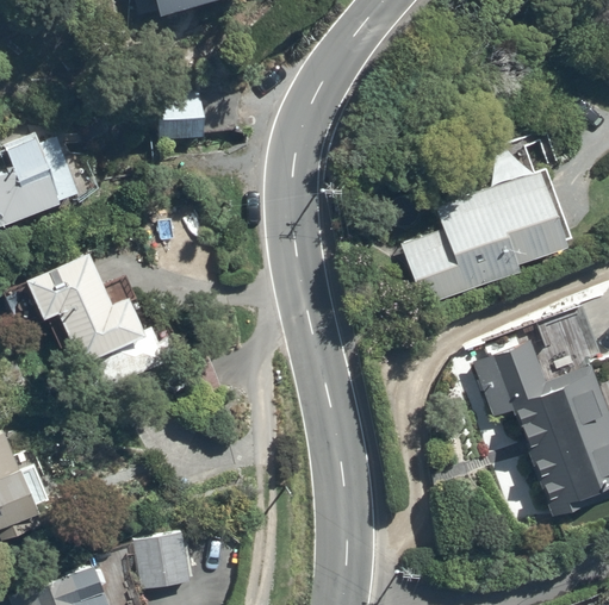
[(134,0),(138,16),(156,11),(159,19),(240,0),(134,0)]
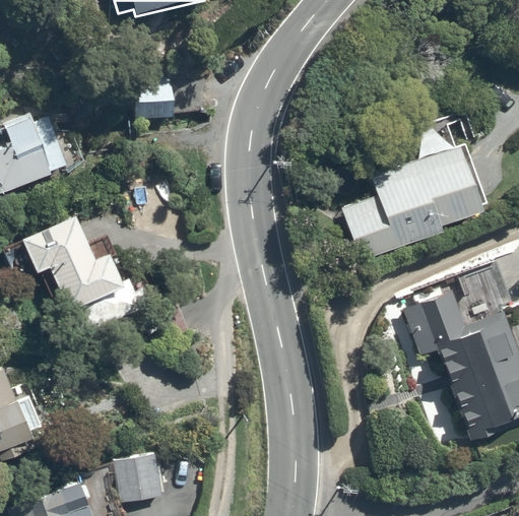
[(173,116),(171,75),(129,77),(130,98),(136,98),(137,118),(173,116)]
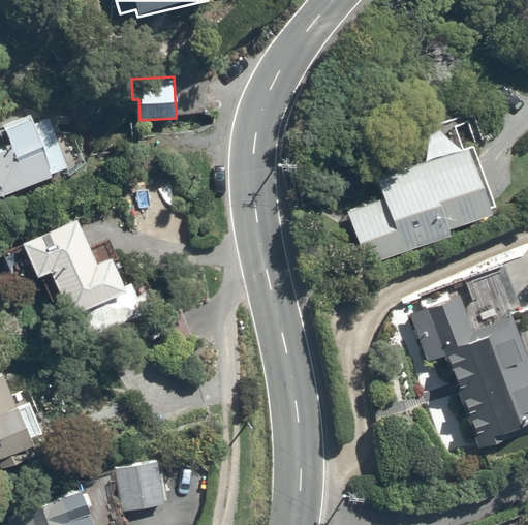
[(483,134),(473,110),(418,128),(430,160),(377,179),(383,196),(347,210),(367,265),(447,236),(445,229),(487,215),(485,210),(494,207),(472,146),(463,149),(456,125),(467,121),(473,139),(483,134)]
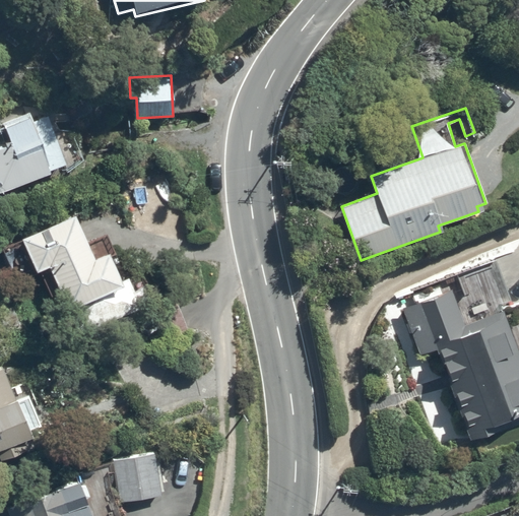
[(0,141),(0,193),(50,176),(49,172),(67,165),(49,115),(33,121),(29,113),(3,122),(10,142),(4,144),(6,148),(3,149),(0,141)]
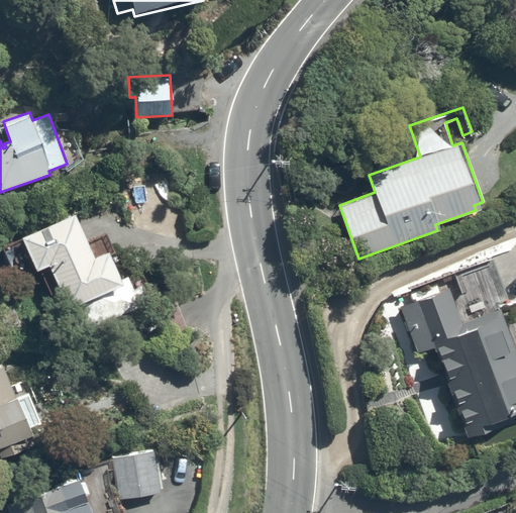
[(31,234),(22,238),(35,273),(41,270),(50,294),(60,291),(76,331),(141,307),(129,275),(119,279),(110,254),(92,262),(75,216),(64,220),(63,218),(29,230),(31,234)]
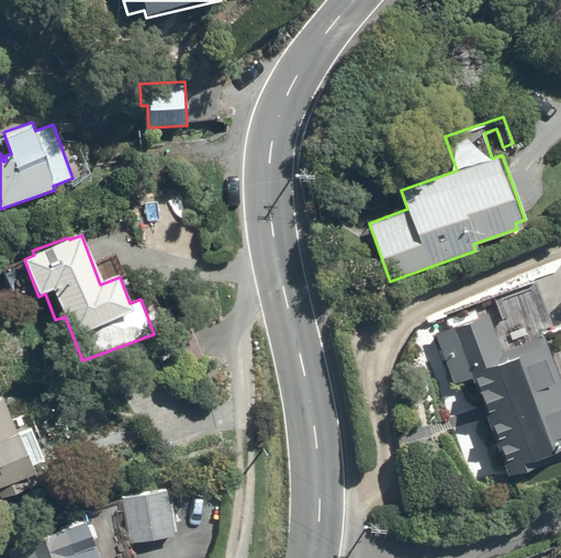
[(560,380),(543,336),(501,352),(486,314),(452,326),(457,337),(440,344),(455,382),(471,377),(508,476),(522,470),(520,467),(560,452),(560,380)]
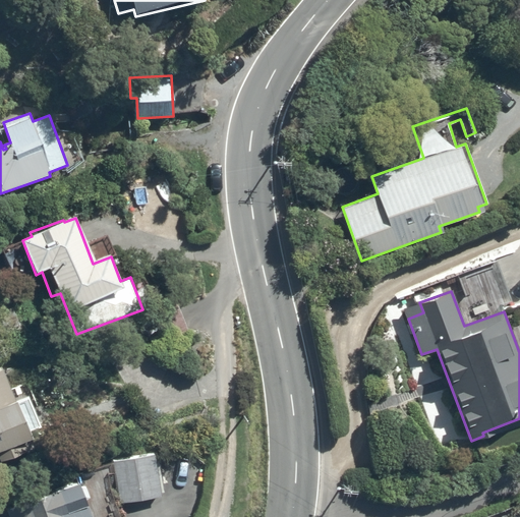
[(19,399),(5,366),(0,367),(0,449),(0,450),(5,461),(25,452),(21,444),(34,438),(32,433),(45,426),(30,394),(19,399)]
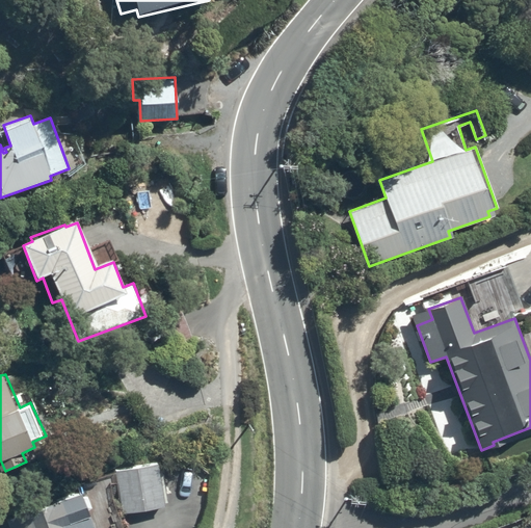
[(159,465),(117,470),(124,513),(165,508),(159,465)]
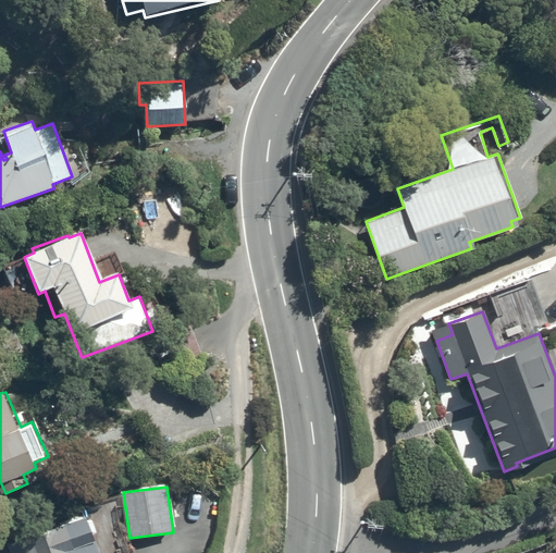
[(97,552),(85,519),(10,548),(11,552),(97,552)]
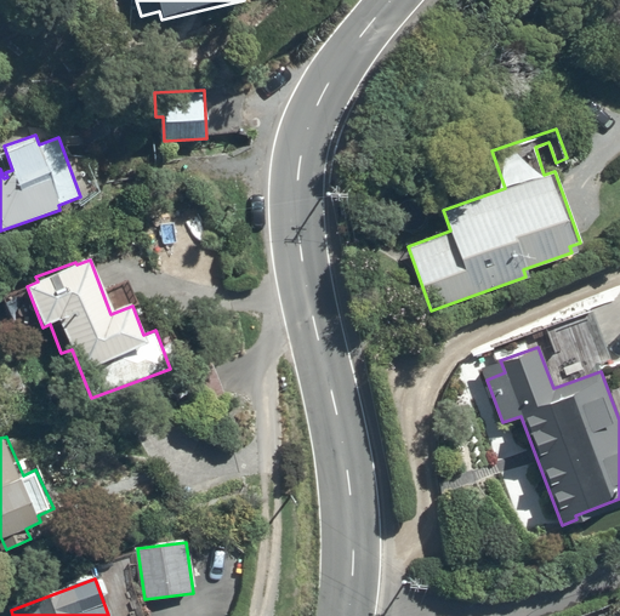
[(619,599),(575,615),(619,615),(619,599)]
